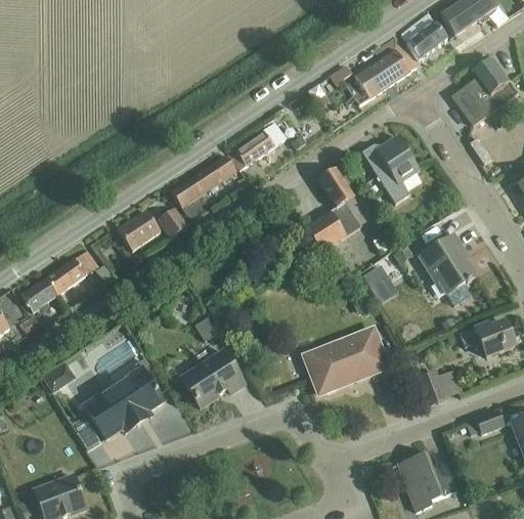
[(461,1),(440,14),(453,35),(479,18),(479,17),(486,13),(497,6),(497,5),(494,0),(460,0),(461,1)]
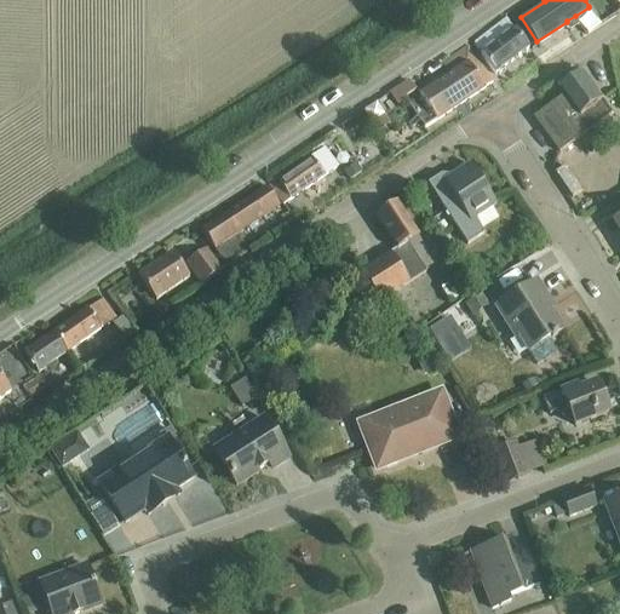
[(486,29),(474,38),(477,44),(481,49),(480,49),(486,57),(495,69),(528,44),(521,33),(515,24),(514,23),(509,18),(506,13),(486,29)]
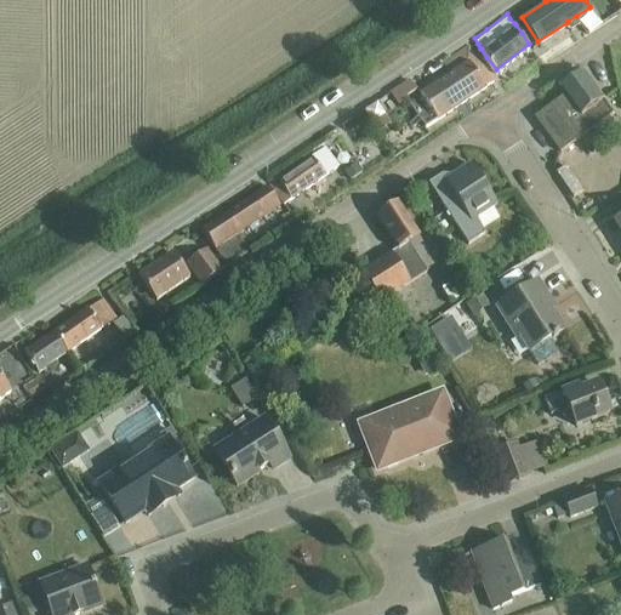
[(421,90),(419,91),(437,118),(462,101),(495,79),(469,41),(448,56),(455,67),(444,74),(421,90)]
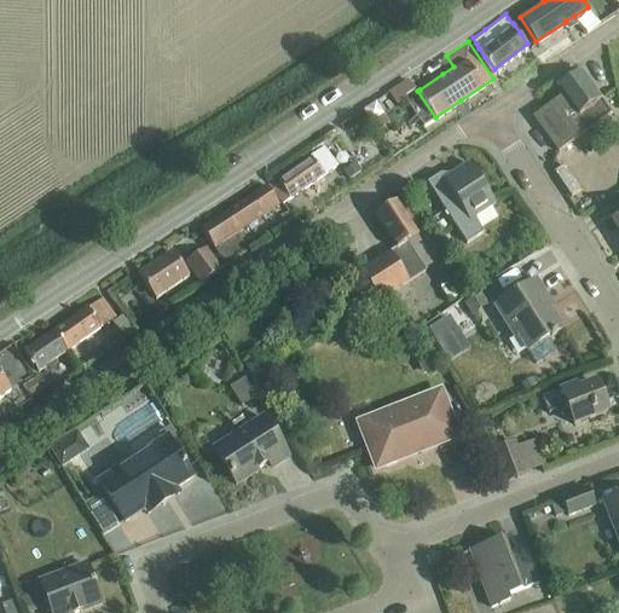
[(554,99),(533,114),(559,149),(591,126),(613,110),(605,98),(584,69),(562,86),(566,91),(554,99)]
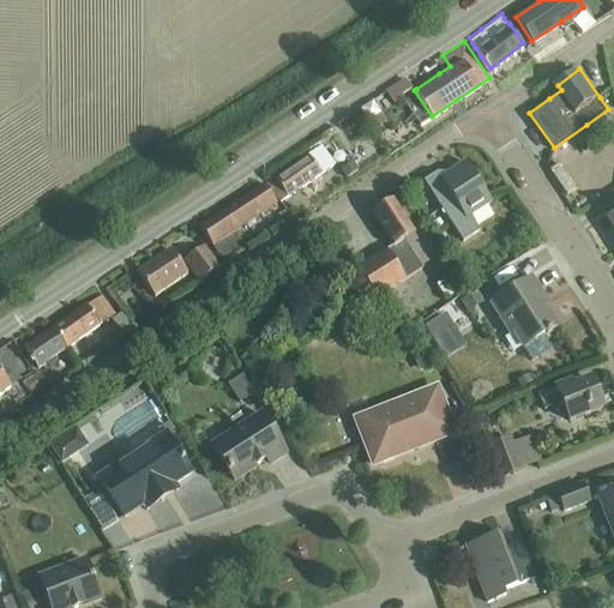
[(395,100),(403,94),(402,92),(410,85),(405,78),(404,76),(395,82),(386,88),(391,95),(393,100),(395,100)]
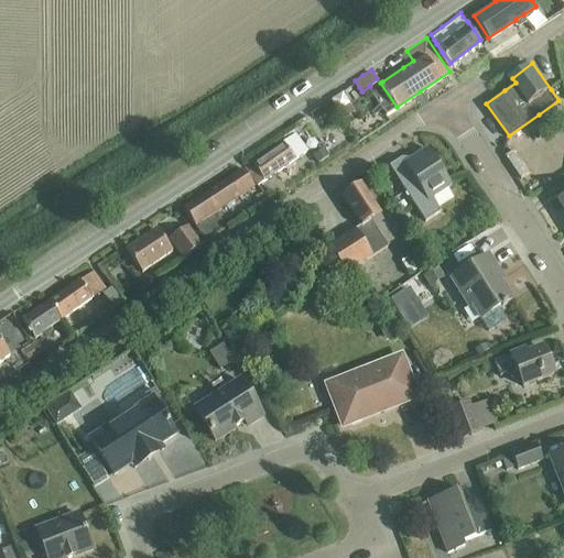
[(349,100),(342,89),(331,97),(338,108),(345,104),(349,100)]
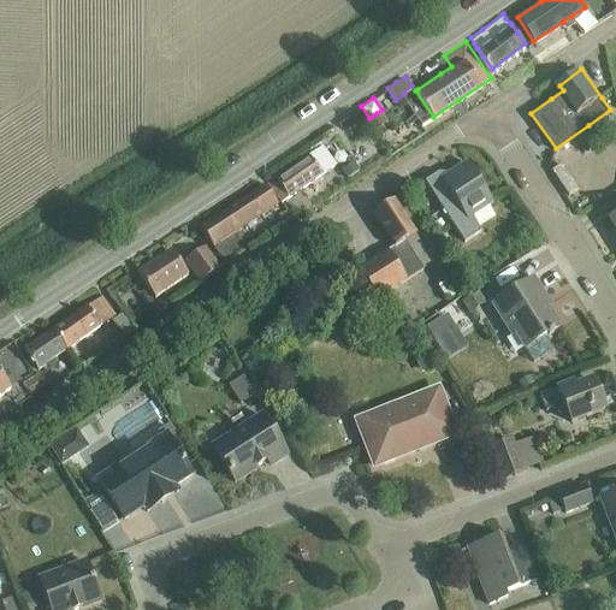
[(320,146),(312,152),(311,150),(278,173),(280,177),(272,183),(283,199),(324,171),(323,169),(332,163),(320,146)]
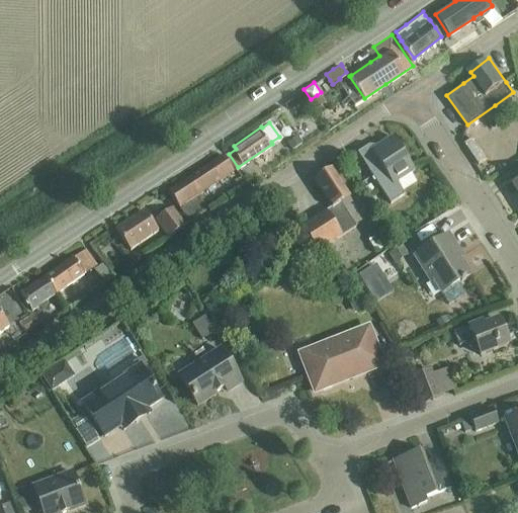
[(292,146),(301,141),(296,134),(288,139),(292,146)]
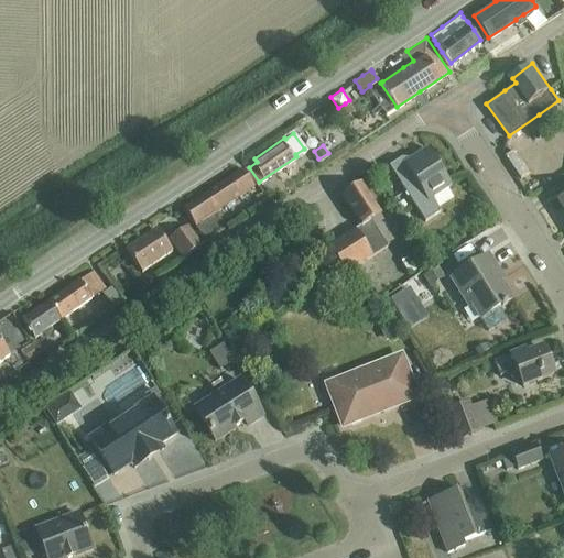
[(390,164),(426,219),(442,209),(433,195),(453,183),(429,146),(407,161),(403,155),(390,164)]
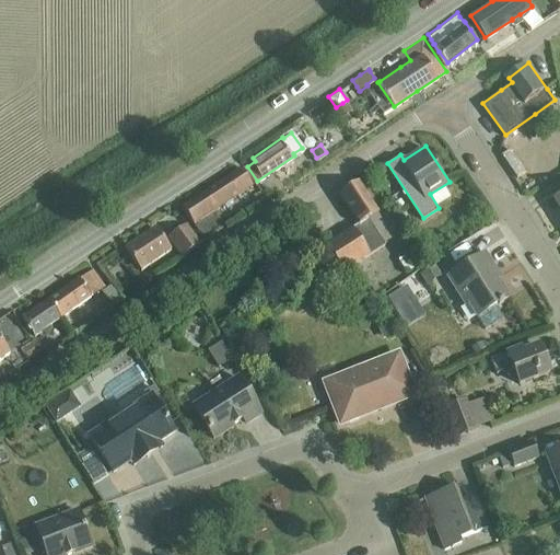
[(241,164),(182,203),(205,238),(228,223),(217,207),(253,183),(241,164)]
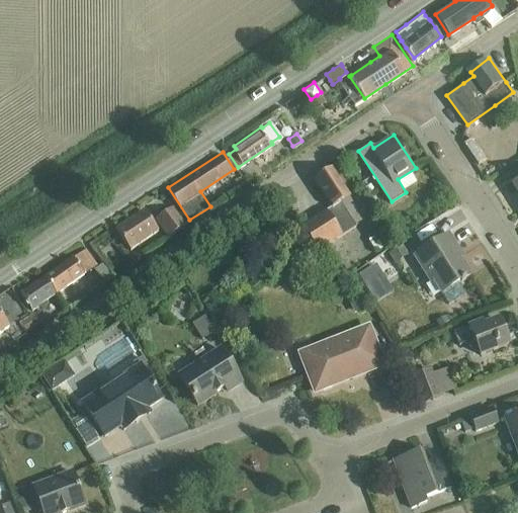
[(333,167),(316,179),(333,205),(304,225),(320,248),(357,223),(342,199),(351,193),(333,167)]
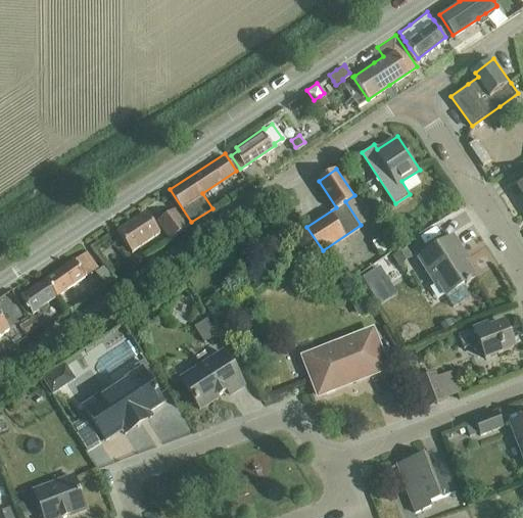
[(369,185),(373,191),(378,188),(374,182),(369,185)]
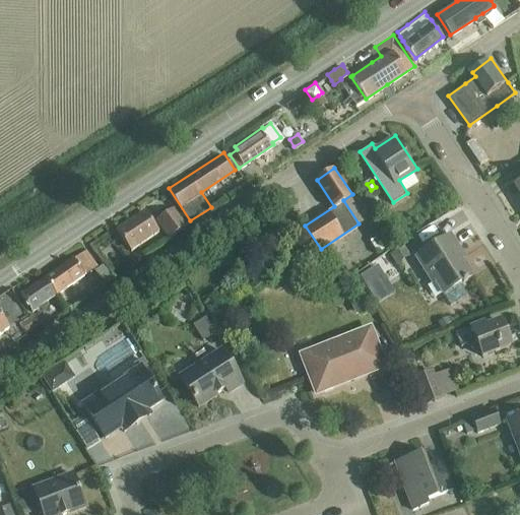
[(171,205),(154,215),(167,234),(183,223),(171,205)]
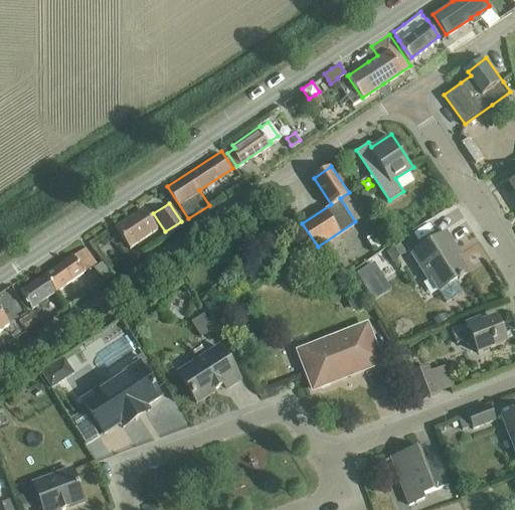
[(143,206),(117,224),(131,244),(157,227),(143,206)]
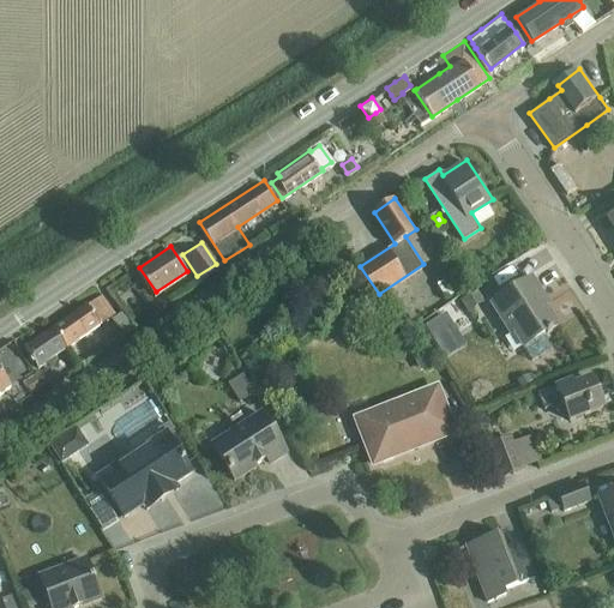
[(457,270),(439,281),(449,296),(467,286),(457,270)]
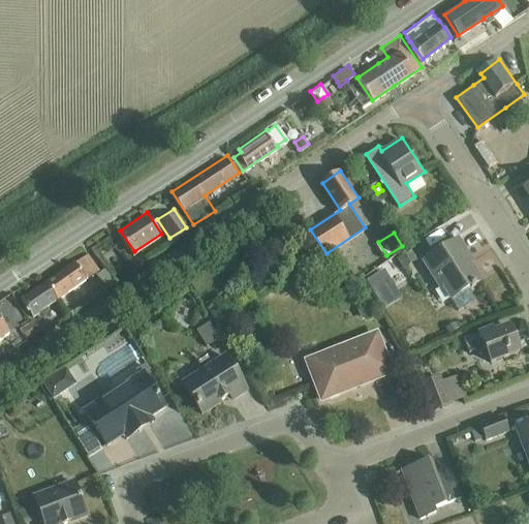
[(458,236),(422,259),(439,285),(442,283),(452,297),(458,307),(473,297),(467,286),(480,278),(466,255),(470,253),(458,236)]
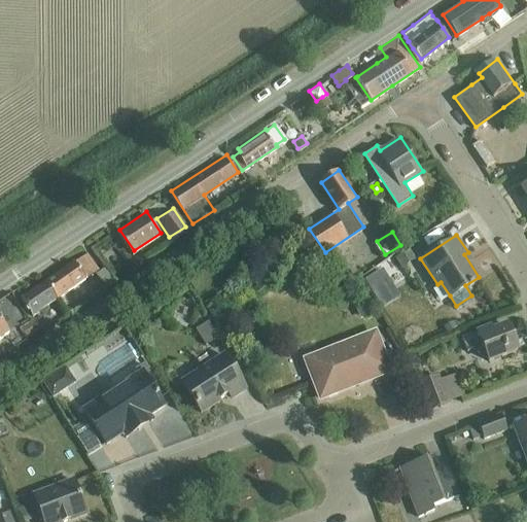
[(410,246),(397,254),(402,264),(416,255),(410,246)]
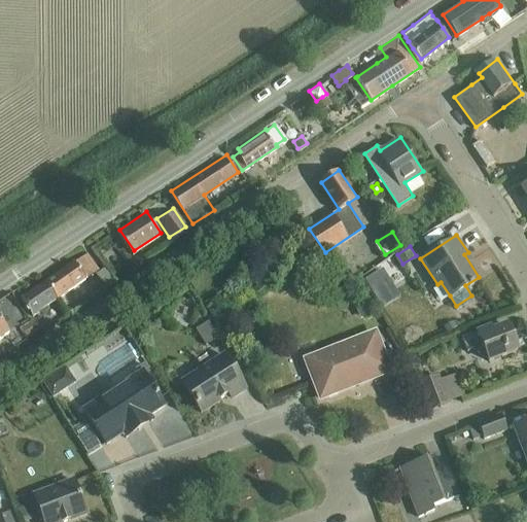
[(85,251),(44,279),(57,296),(97,269),(85,251)]
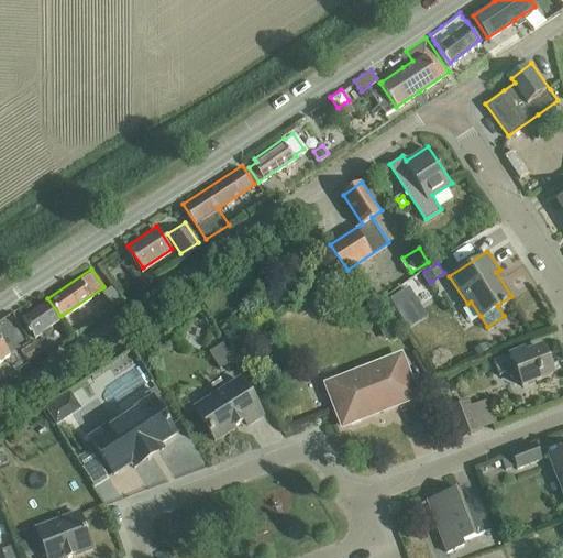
[(408,283),(390,295),(399,309),(417,297),(408,283)]
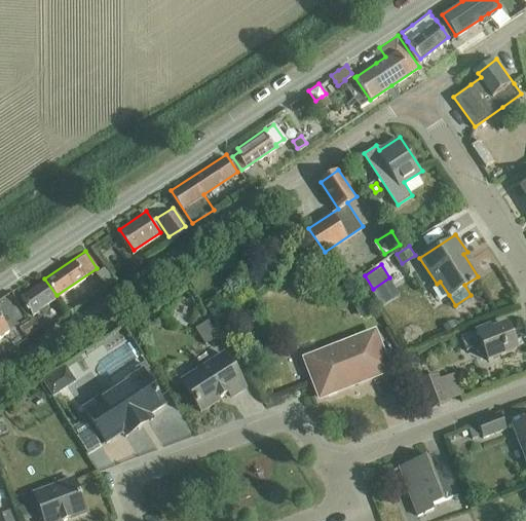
[(57,295),(44,278),(22,294),(33,311),(57,295)]
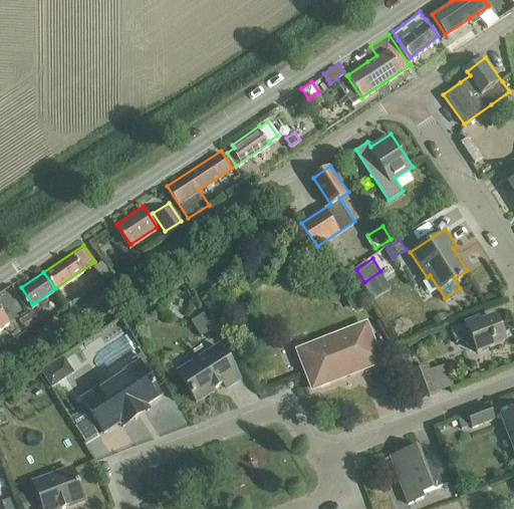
[(345,292),(351,306),(363,300),(357,286),(345,292)]
